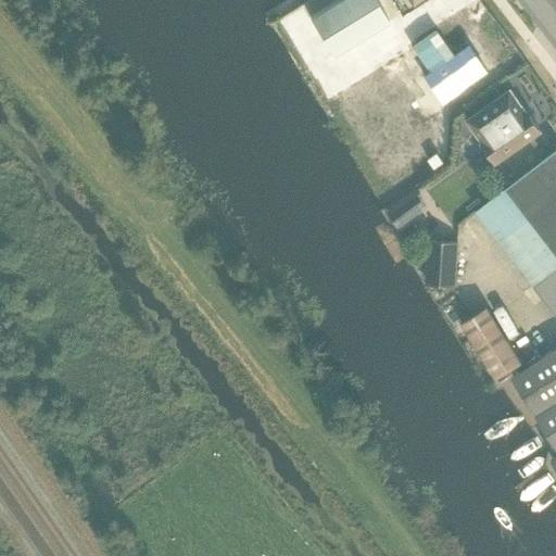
[(389,20),(376,0),(335,0),(310,16),(333,54),(389,20)]
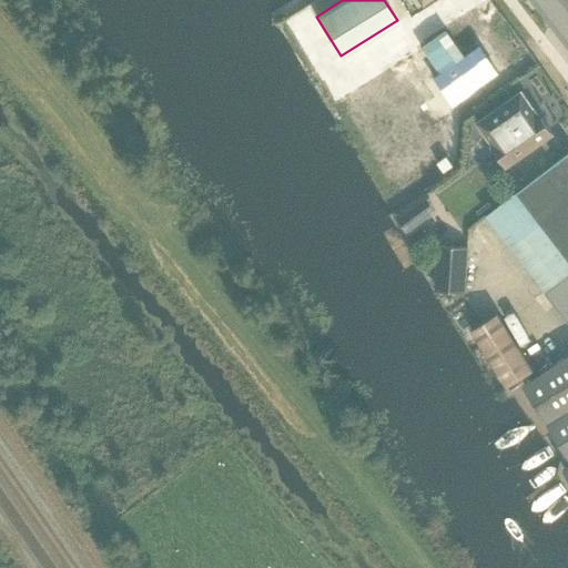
[(464,57),(445,30),(419,48),(438,74),(433,79),(452,107),(499,73),(479,46),(464,57)]
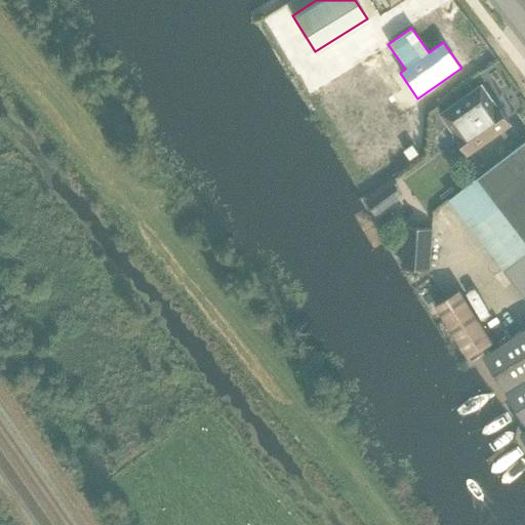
[(469,153),(511,124),(497,105),(496,106),(481,84),(465,96),(466,97),(455,106),(454,104),(441,113),(469,153)]
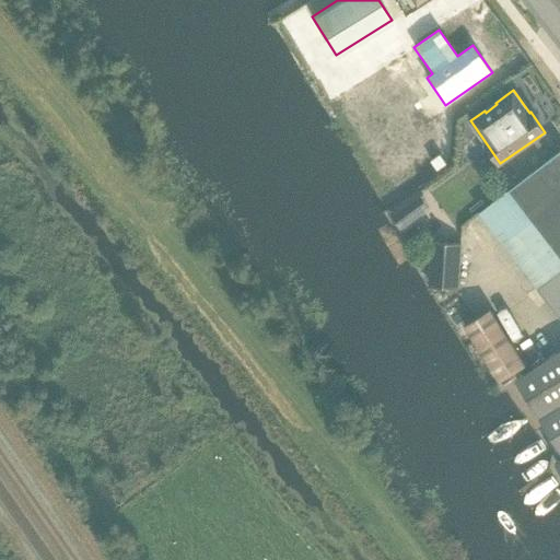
[(559,314),(559,149),(480,212),(559,314)]
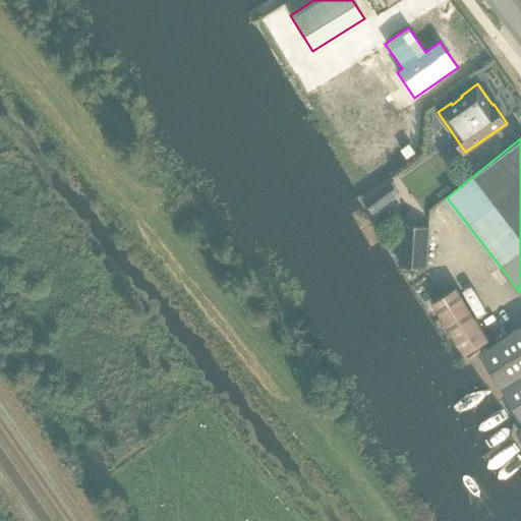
[(415,151),(409,142),(401,149),(407,157),(415,151)]
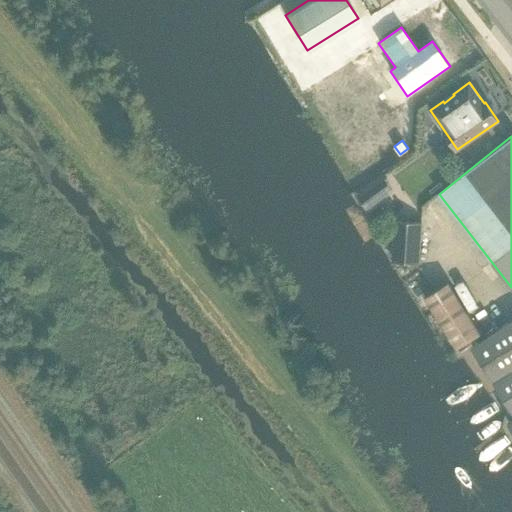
[(367,209),(393,190),(382,173),(356,193),(367,209)]
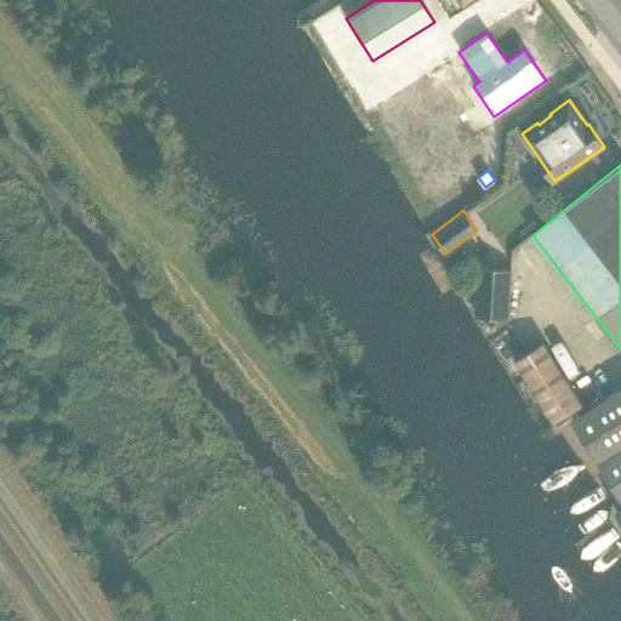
[(478,267),(476,315),(510,318),(512,269),(478,267)]
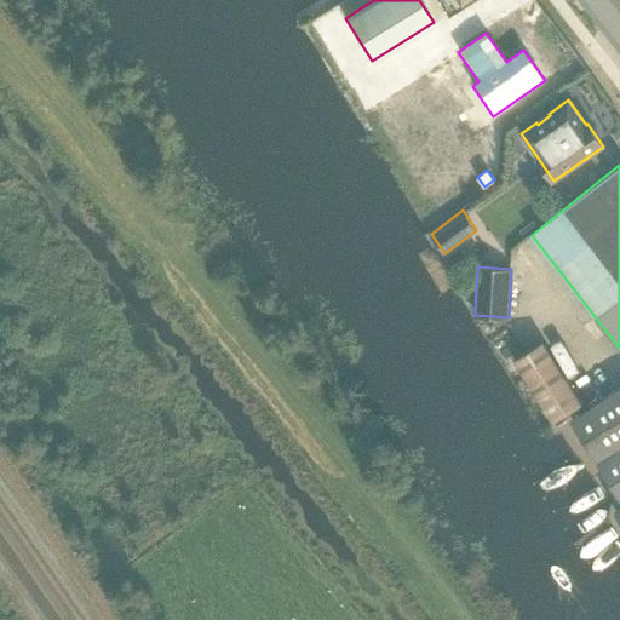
[(580,403),(541,343),(514,361),(552,422),(580,403)]
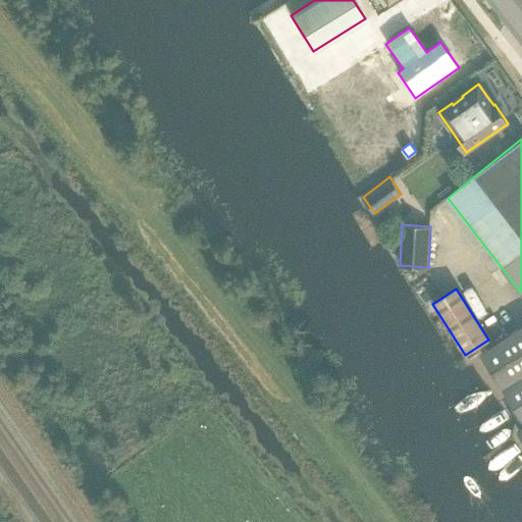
[(521,418),(521,328),(482,354),(521,418)]
